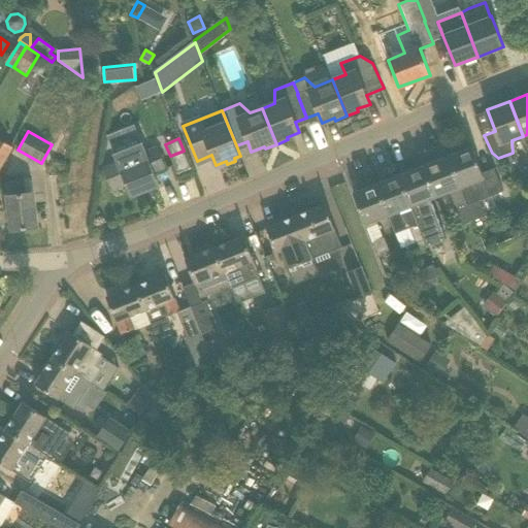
[(155,173),(166,169),(158,146),(145,152),(144,147),(141,142),(114,154),(118,163),(103,168),(111,190),(126,184),(131,197),(159,186),(155,173)]
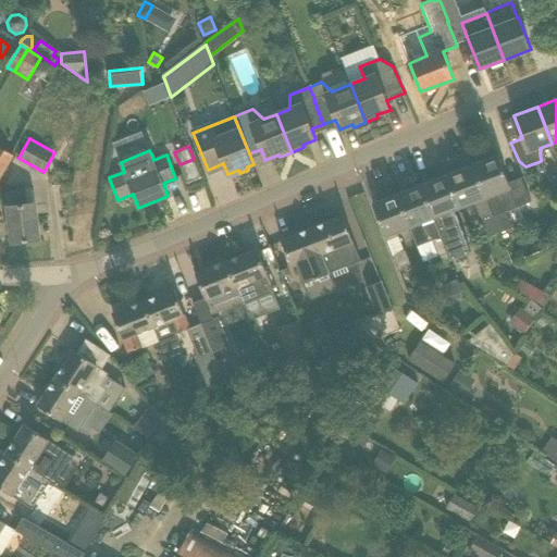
[(509,183),(498,155),(473,164),(500,233),(512,227),(506,211),(531,201),(521,177),(509,183)]
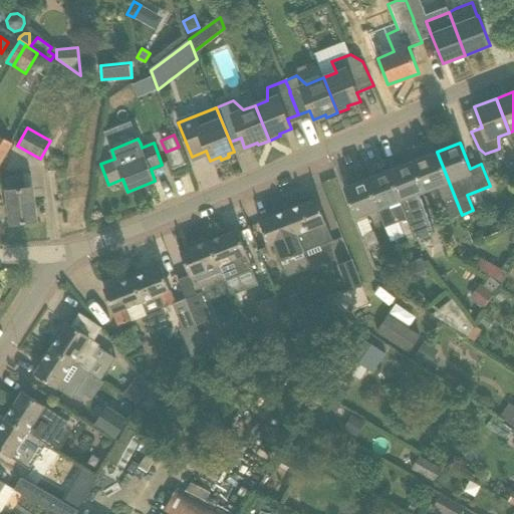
[(450,219),(462,215),(437,152),(413,162),(425,191),(438,186),(450,219)]
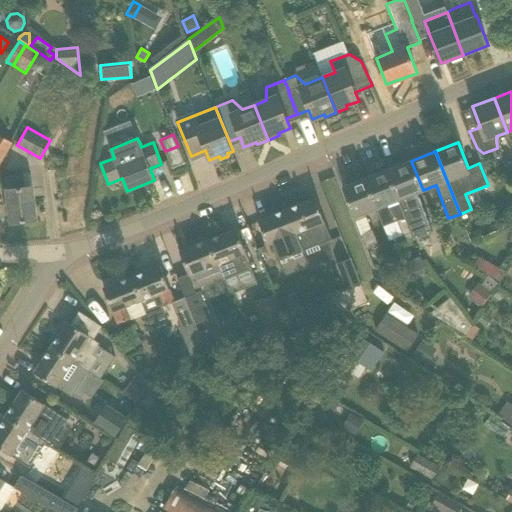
[(433,232),(417,192),(423,190),(411,161),(387,170),(412,233),(414,239),(433,232)]
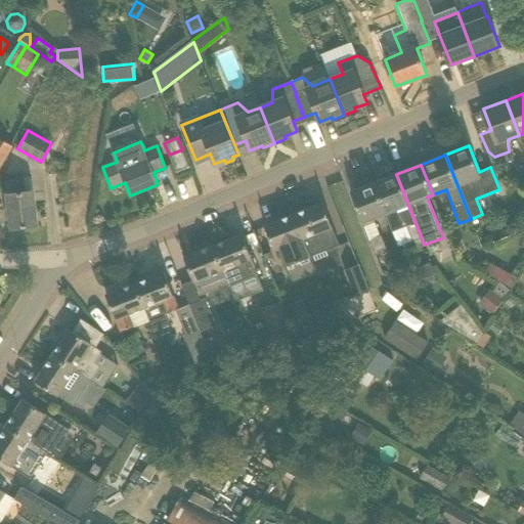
[(386,213),(393,231),(408,225),(413,241),(422,238),(396,174),(375,182),(386,213)]
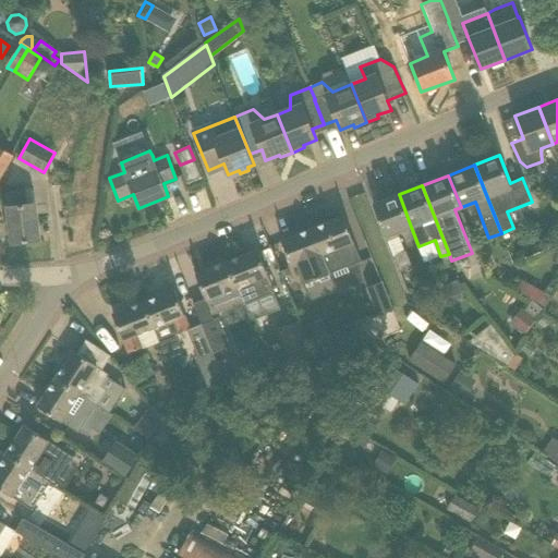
[(13,243),(40,240),(35,203),(27,204),(26,190),(7,192),(9,207),(8,207),(13,243)]
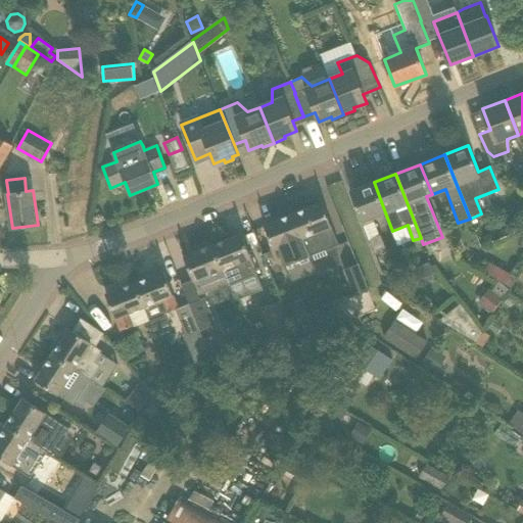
[(362,222),(364,221),(373,218),(385,212),(374,182),(350,191),(362,222)]
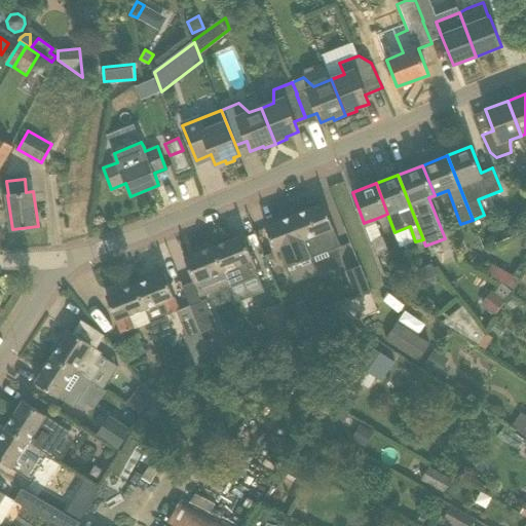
[(324,203),(295,215),(311,257),(338,247),(340,246),(324,203)]
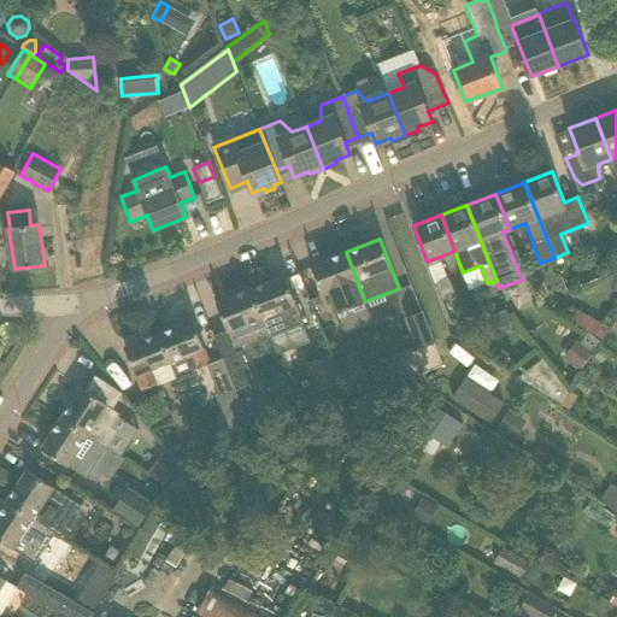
[(346,252),(311,265),(323,294),(329,292),(338,315),(366,304),(365,301),(346,252)]
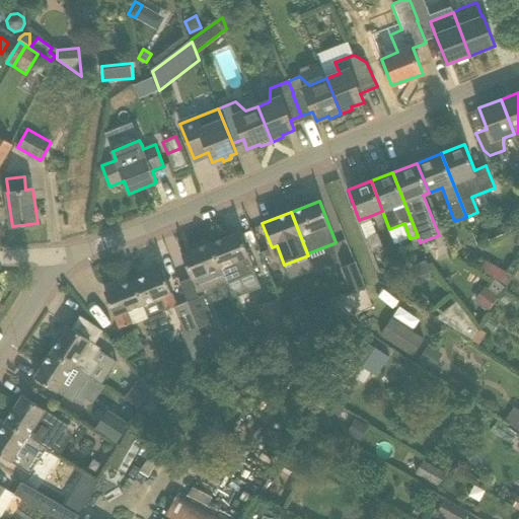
[(253,269),(239,232),(211,243),(225,281),(226,283),(254,272),(253,269)]
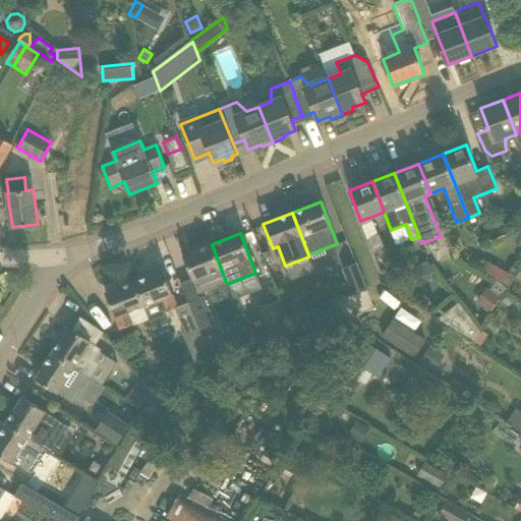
[(369,238),(374,253),(386,249),(380,234),(369,238)]
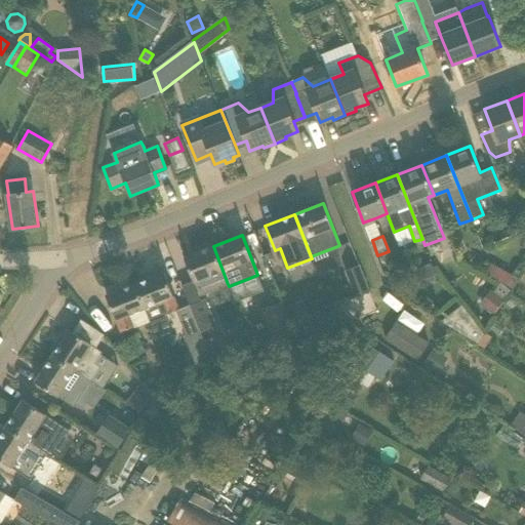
[(185,257),(194,281),(194,282),(195,282),(200,295),(228,284),(213,246),(185,257)]
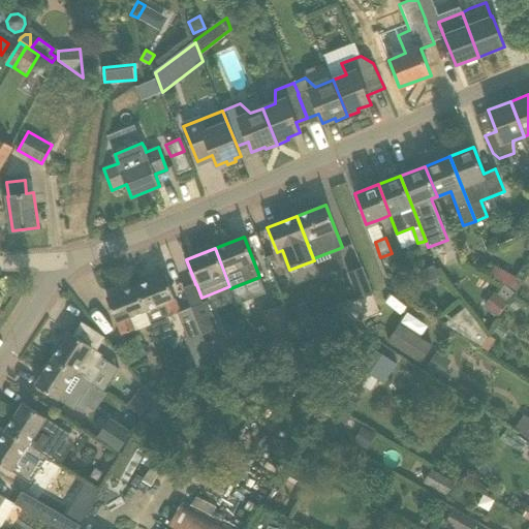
[(349,272),(360,299),(372,294),(362,267),(349,272)]
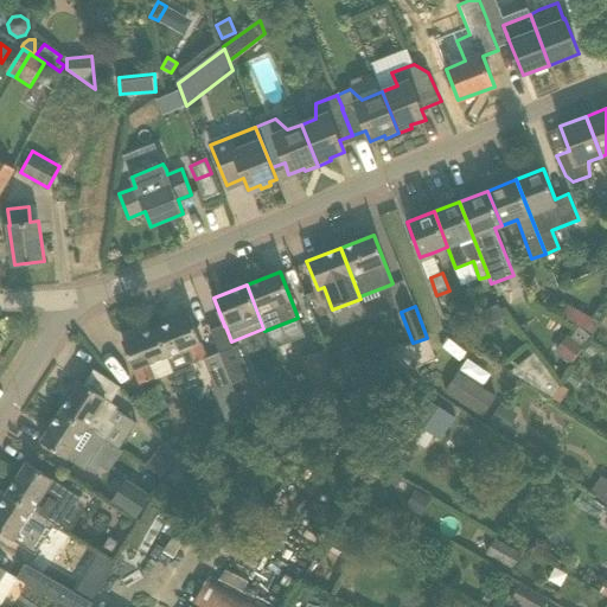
[(191,364),(204,359),(206,358),(200,344),(202,344),(190,314),(157,328),(167,358),(172,371),(178,384),(196,377),(191,364)]
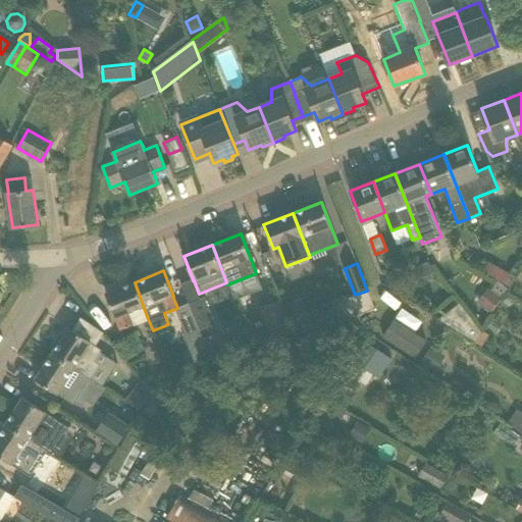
[(144,308),(135,282),(106,294),(115,318),(115,317),(120,330),(148,319),(144,308)]
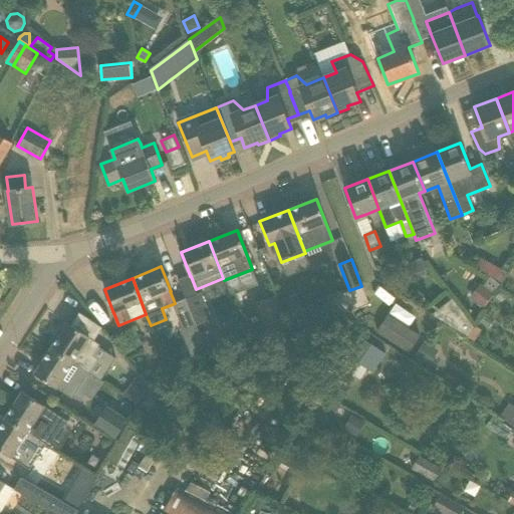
[(470,298),(483,308),(494,293),(481,284),(470,298)]
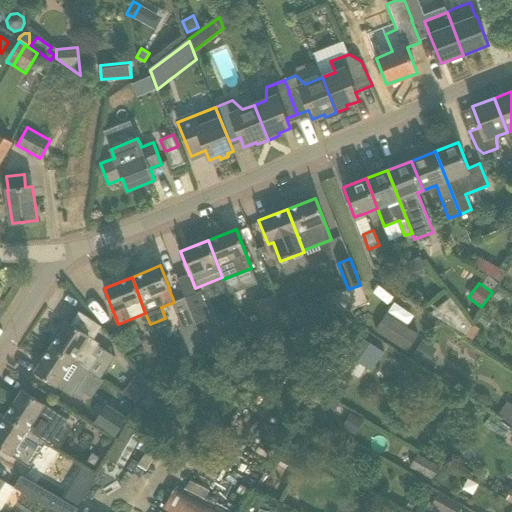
[(189,305),(195,322),(196,324),(211,317),(201,291),(186,297),(189,305)]
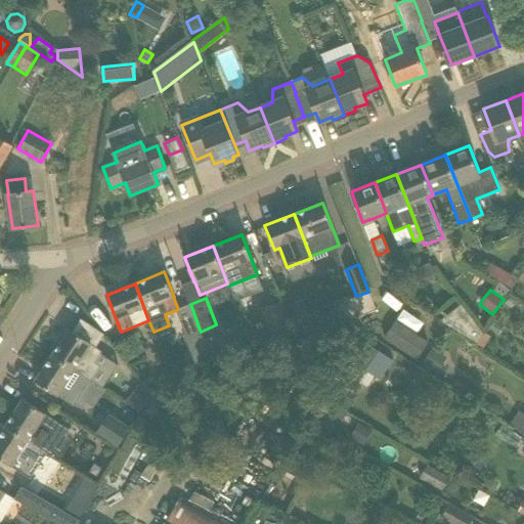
[(302,301),(286,307),(292,322),(308,315),(302,301)]
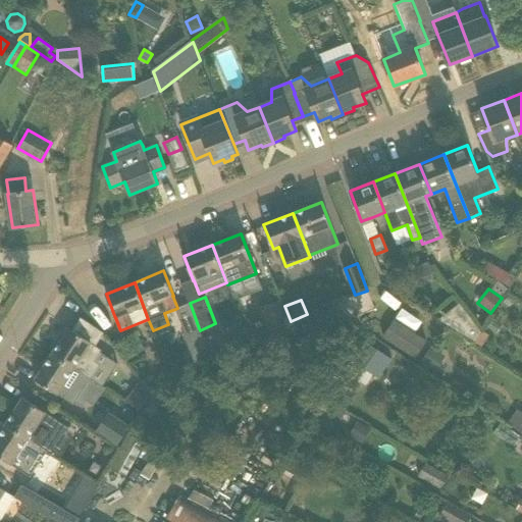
[(460,304),(440,319),(475,342),(483,331),(460,304)]
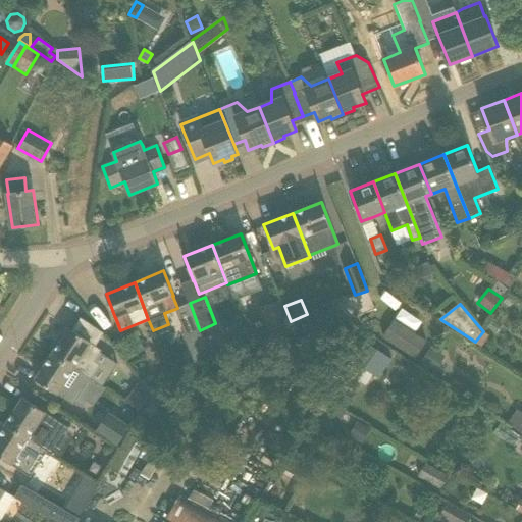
[(280,306),(261,314),(269,332),(289,324),(280,306)]
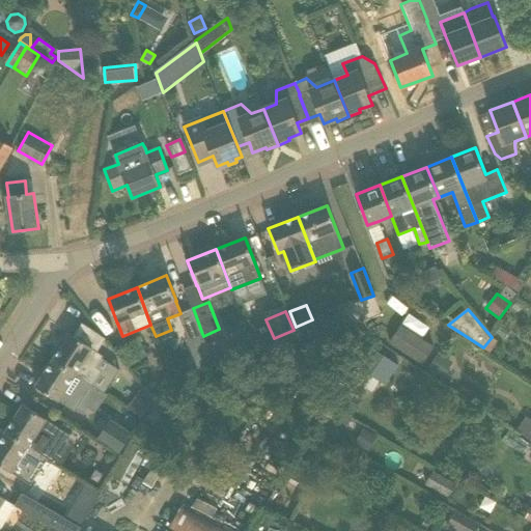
[(422,364),(434,345),(401,325),(389,343),(422,364)]
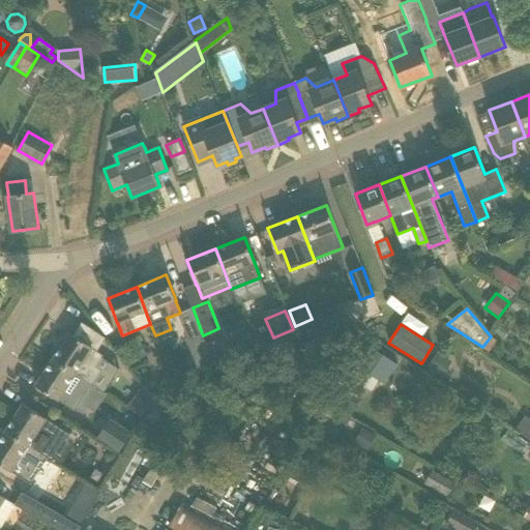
[(92,384),(100,371),(95,367),(104,355),(97,351),(85,342),(70,332),(53,359),(92,384)]
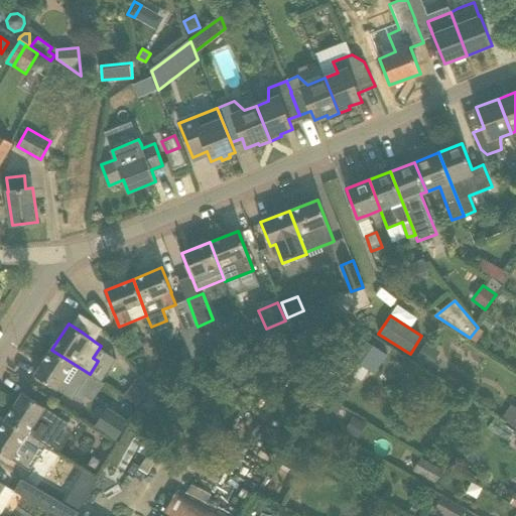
[(198,327),(197,325),(181,330),(192,357),(208,352),(198,327)]
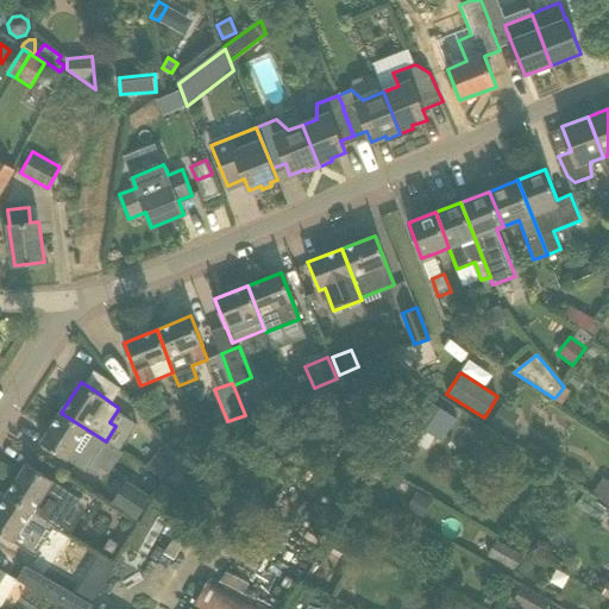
[(131,400),(140,413),(165,401),(159,387),(131,400)]
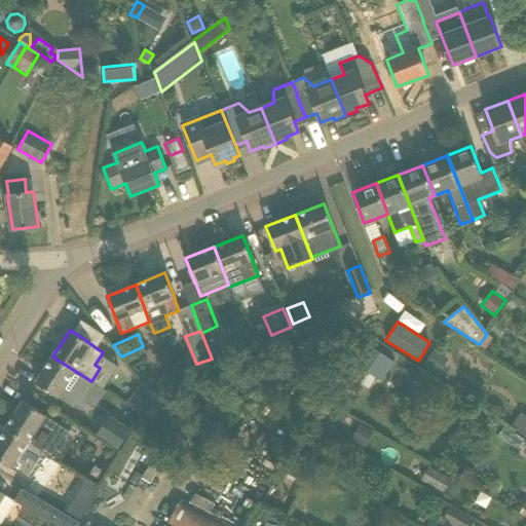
[(223,338),(208,344),(213,359),(229,352),(223,338)]
